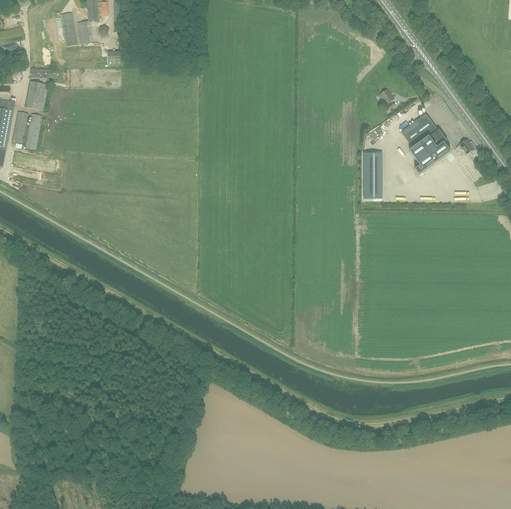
[(99,20),(98,18),(98,6),(99,6),(100,13),(108,13),(108,11),(107,0),(97,0),(85,0),(87,19),(89,19),(77,20),(81,42),(92,40),(89,21),(99,20)]
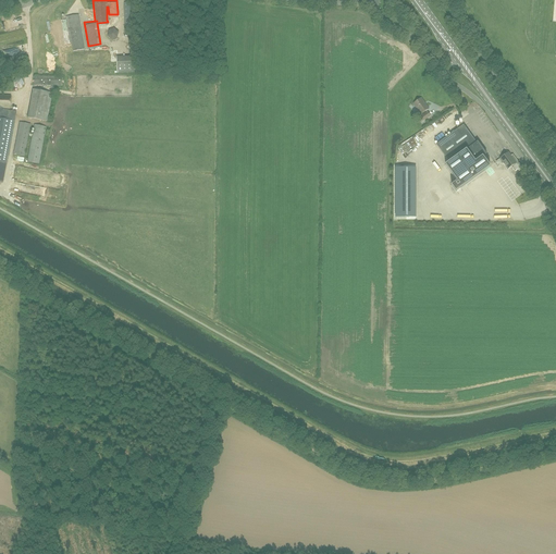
[(124,33),(135,32),(134,0),(123,0),(124,33)]
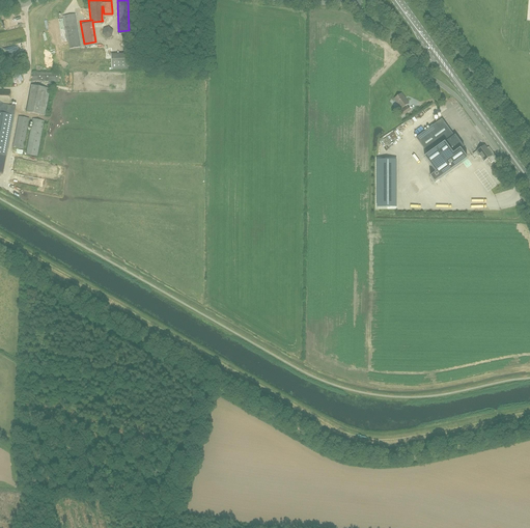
[(65,38),(67,38),(68,46),(80,45),(75,11),(62,14),(65,38)]
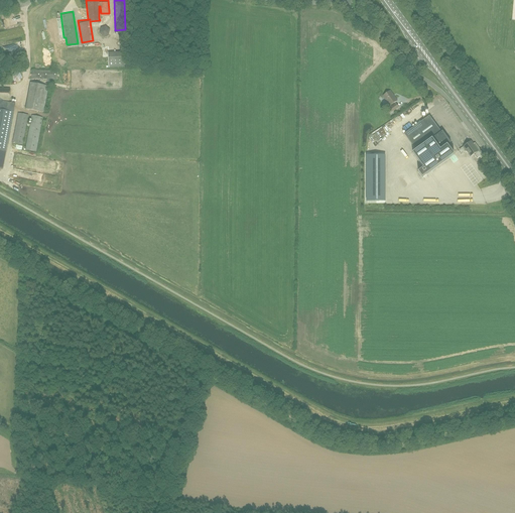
[(108,66),(126,65),(125,49),(107,49),(108,66)]
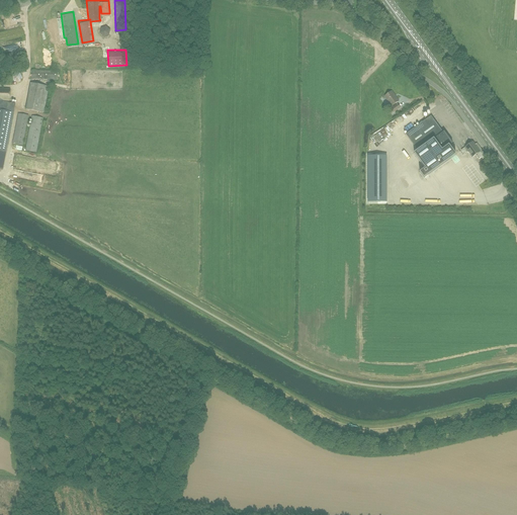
[(57,77),(57,68),(31,68),(31,76),(57,77)]
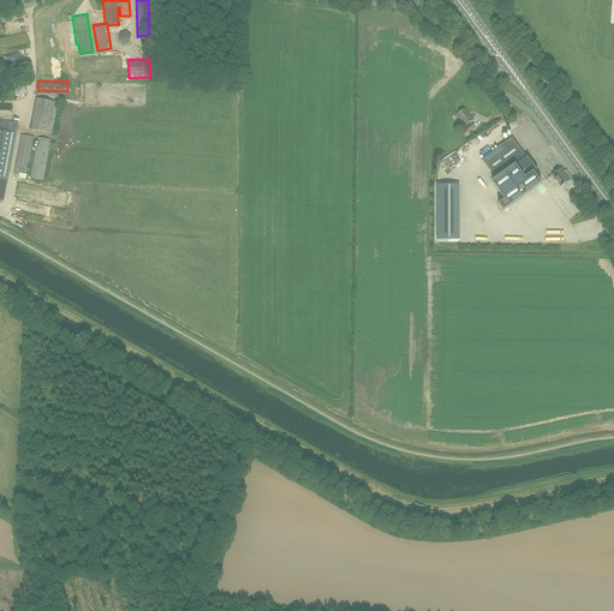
[(23,82),(16,82),(12,88),(16,93),(22,93),(25,88),(23,82)]
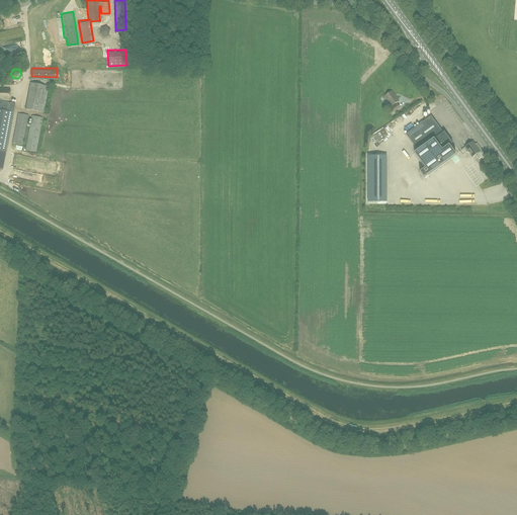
[(42,109),(48,83),(29,80),(24,106),(42,109)]
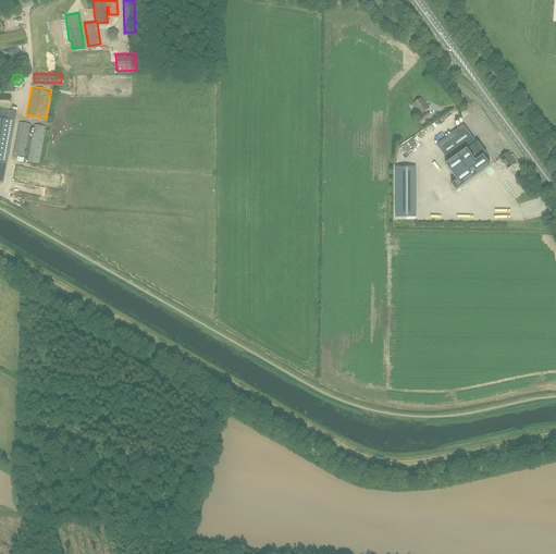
[(0,115),(2,105),(10,105),(10,93),(0,91),(0,115)]
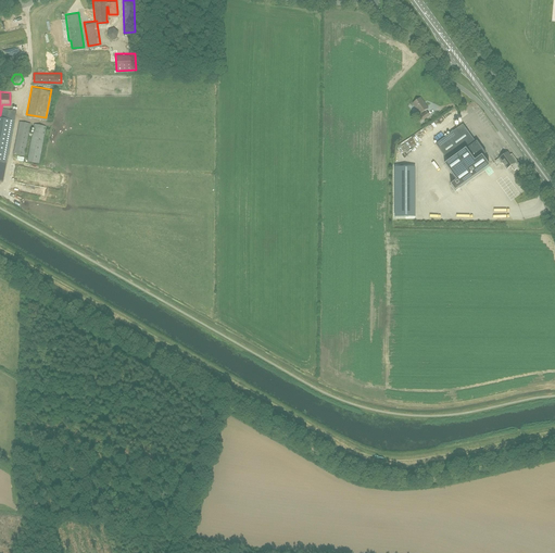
[(420,118),(429,112),(426,109),(425,110),(424,108),(427,105),(419,95),(412,100),(419,111),(421,112),(418,114),(420,118)]
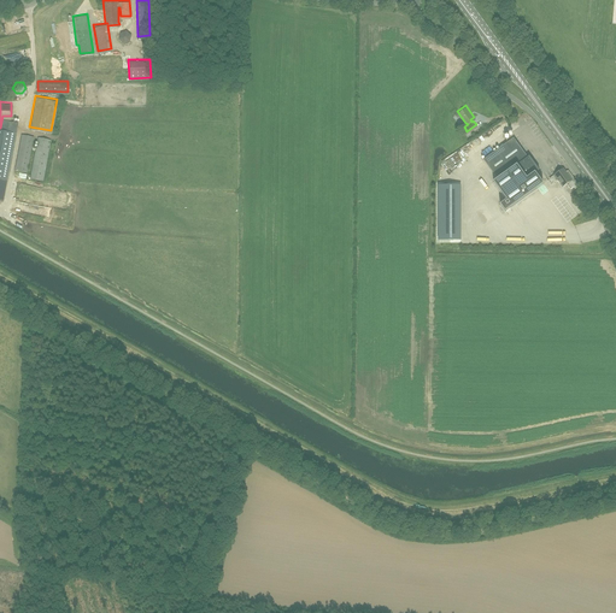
[(15,130),(0,128),(0,198),(3,199),(6,177),(15,130)]
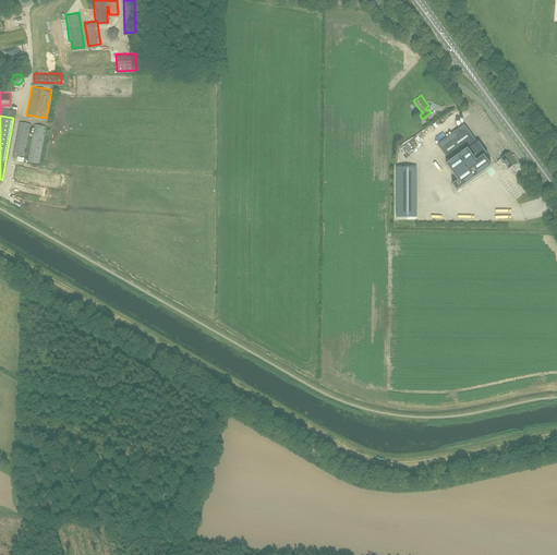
[(32,134),(27,154),(26,158),(38,160),(45,124),(34,122),(32,131),(27,130),(29,121),(19,119),(13,152),(23,154),(27,133),(32,134)]
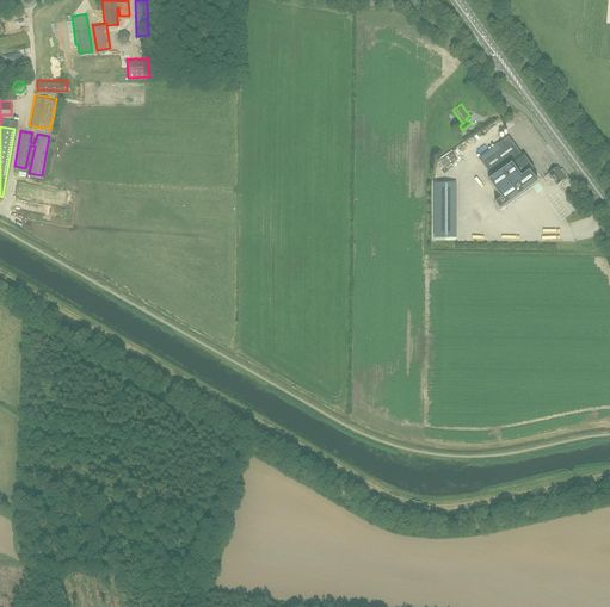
[(523,152),(522,153),(519,150),(507,134),(478,155),(487,168),(492,174),(487,178),(500,196),(494,200),(499,208),(537,180),(529,168),(533,166),(523,152)]
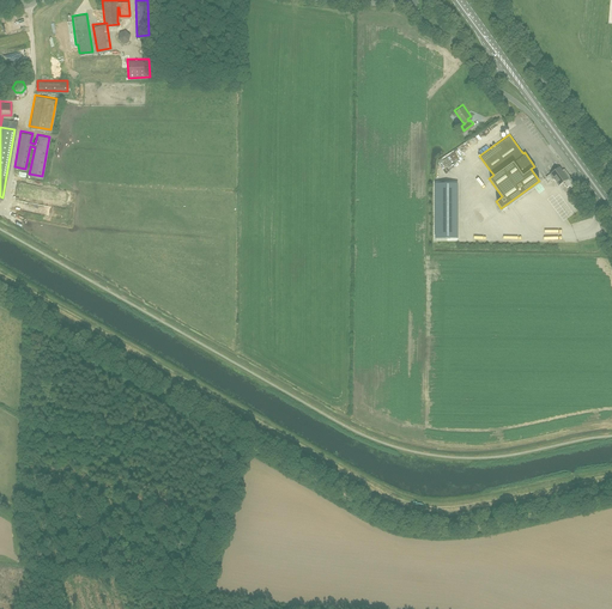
[(575,182),(565,169),(563,166),(562,169),(558,165),(545,175),(547,180),(552,176),(558,183),(562,180),(565,186),(569,183),(570,184),(575,182)]
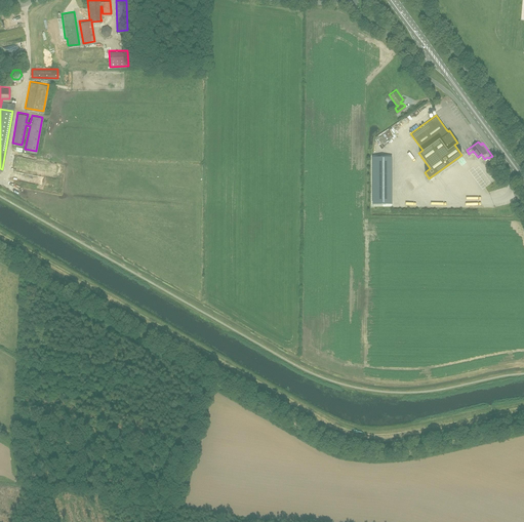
[(385,202),(385,155),(372,155),(372,202),(385,202)]
